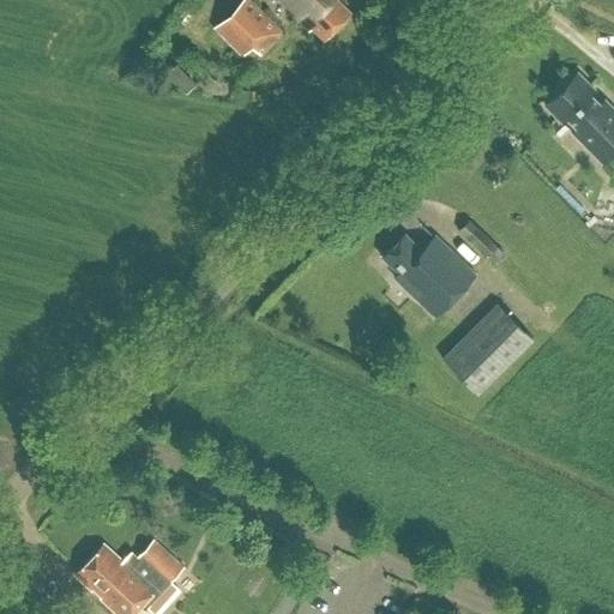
[(282,30),(250,0),(240,0),(214,28),(241,54),(250,46),(259,54),(282,30)]
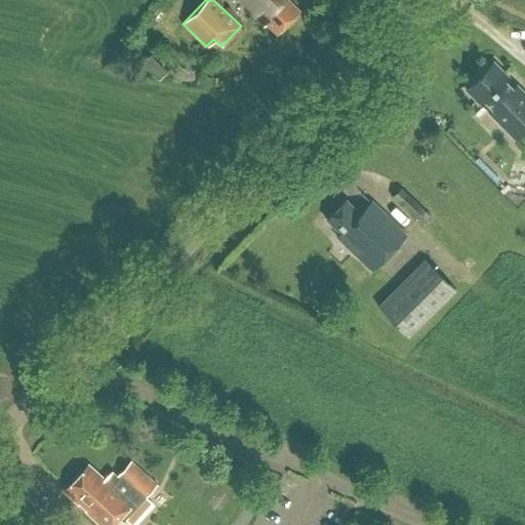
[(276,32),(299,8),(291,0),(237,0),(263,26),(267,22),(276,32)]
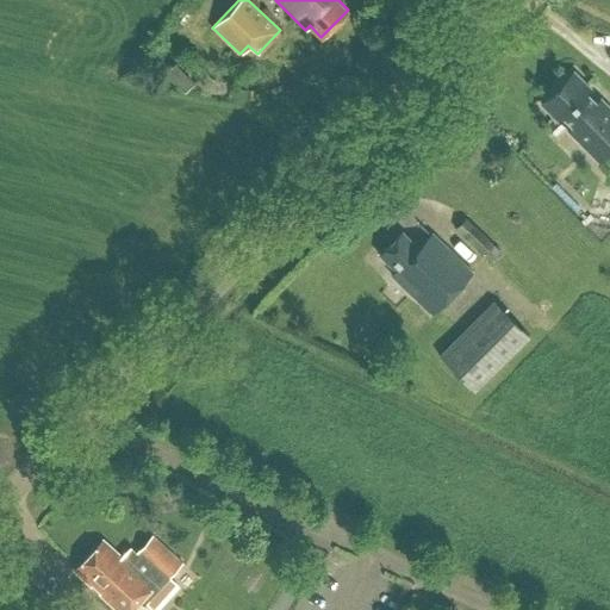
[(184,91),(193,82),(175,63),(166,73),(184,91)]
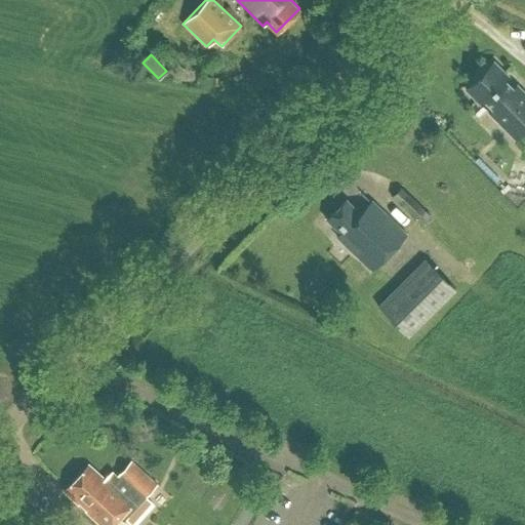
[(470,84),(471,85),(467,89),(480,103),(484,98),(493,107),(488,111),(514,135),(518,131),(519,131),(524,125),(524,91),(523,89),(519,93),(503,79),(508,74),(494,62),(489,66),(488,65),(470,84)]
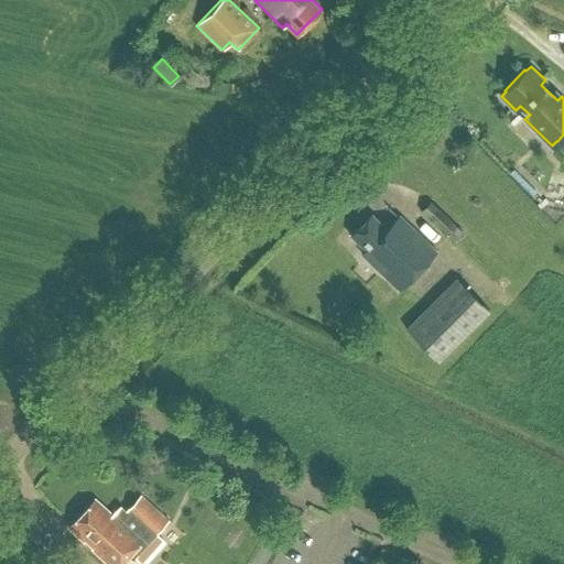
[(507,172),(523,182),(531,169),(516,159),(507,172)]
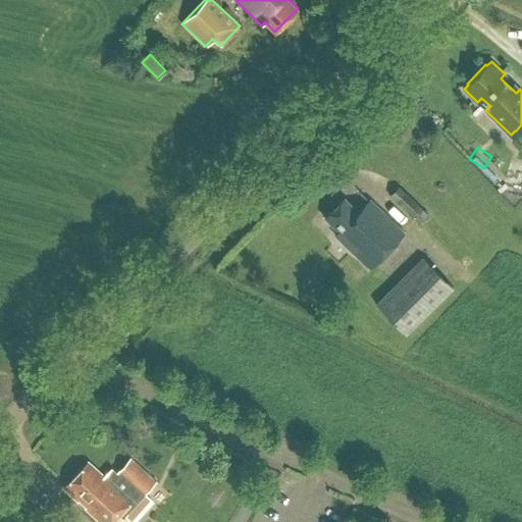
[(521,152),(520,150),(510,158),(521,171),(521,152)]
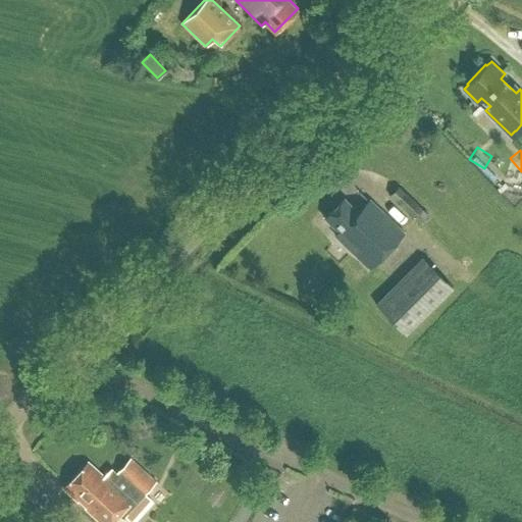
[(503,199),(521,180),(521,174),(511,163),(488,185),(503,199)]
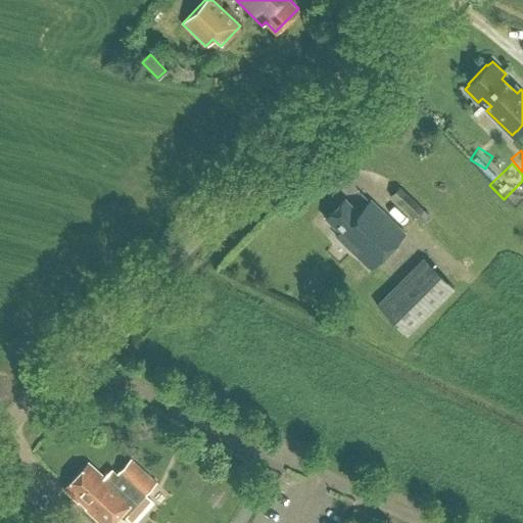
[(388,195),(413,219),(415,217),(422,224),(430,215),(421,206),(419,208),(396,187),(388,195)]
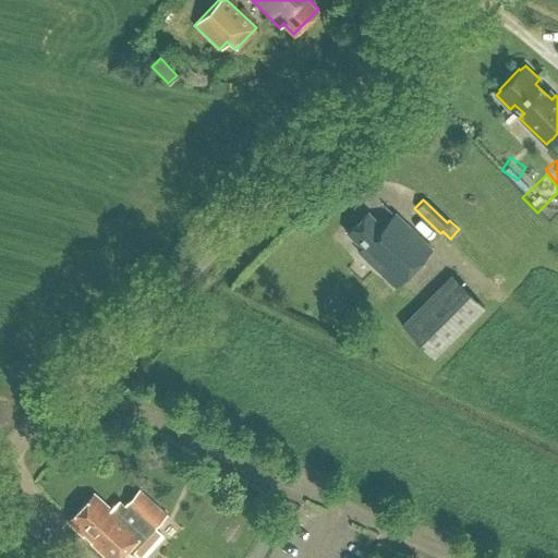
[(393,286),(429,247),(393,214),(381,226),(365,210),(346,231),(360,244),(355,249),(393,286)]
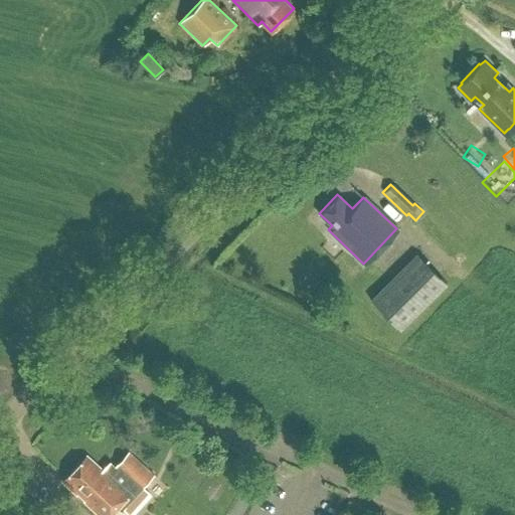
[(369,299),(399,329),(447,284),(416,252),(369,299)]
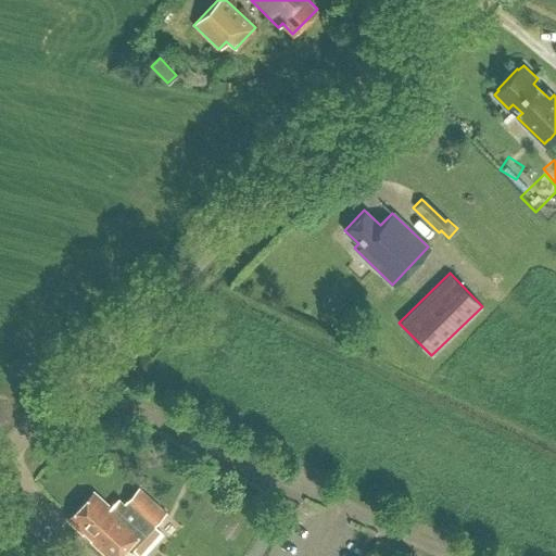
[(369,300),(379,288),(367,279),(358,290),(369,300)]
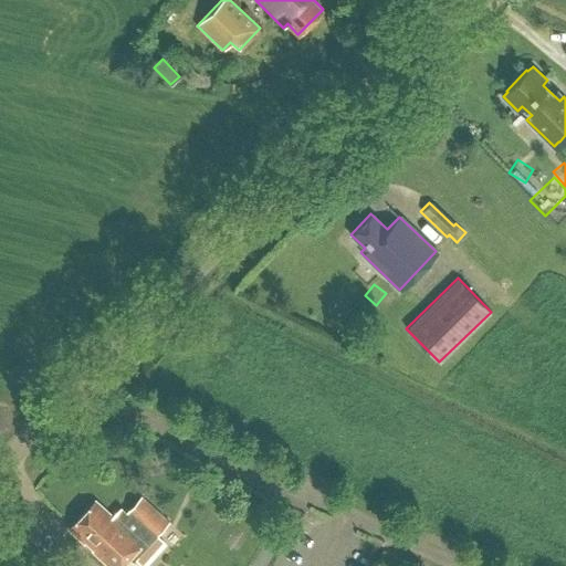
[(375,324),(364,336),(373,344),(384,332),(375,324)]
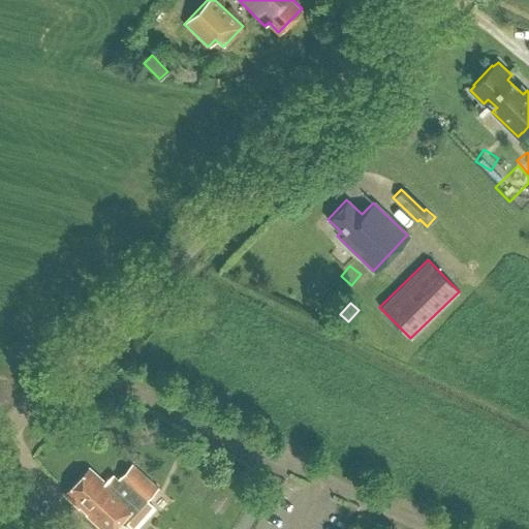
[(113,473),(104,483),(89,467),(64,495),(102,528),(112,528),(122,519),(127,523),(158,487),(131,463),(118,478),(113,473)]
